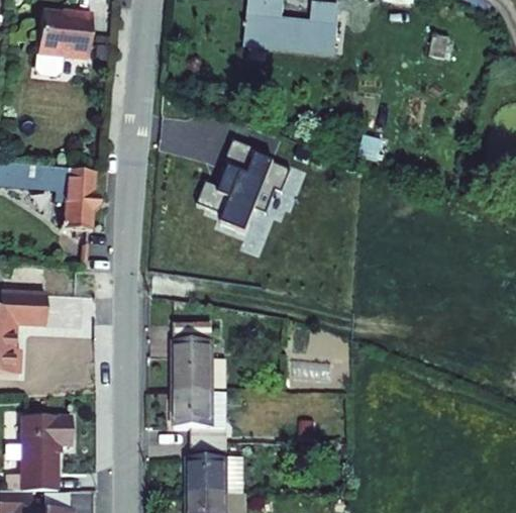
[(245,41),(336,50),(340,7),(313,4),(312,20),(284,17),(285,2),(268,0),(250,0),(245,41)]
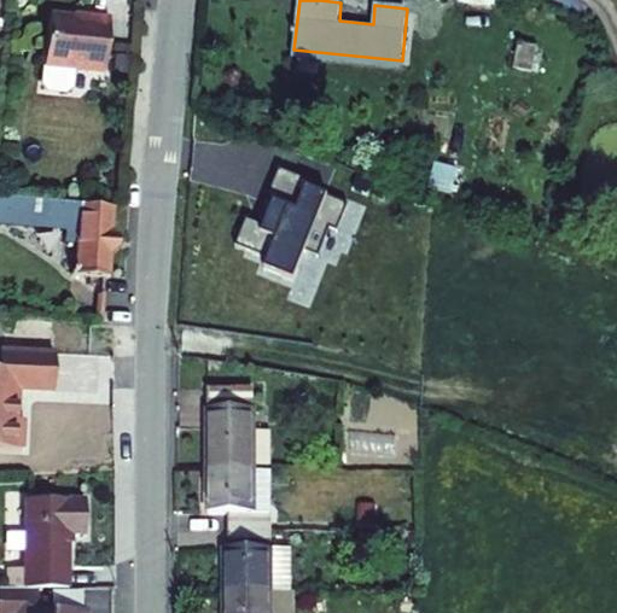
[(42,81),(48,87),(65,88),(71,83),(74,65),(105,69),(111,15),(89,12),(89,16),(51,11),(42,81)]
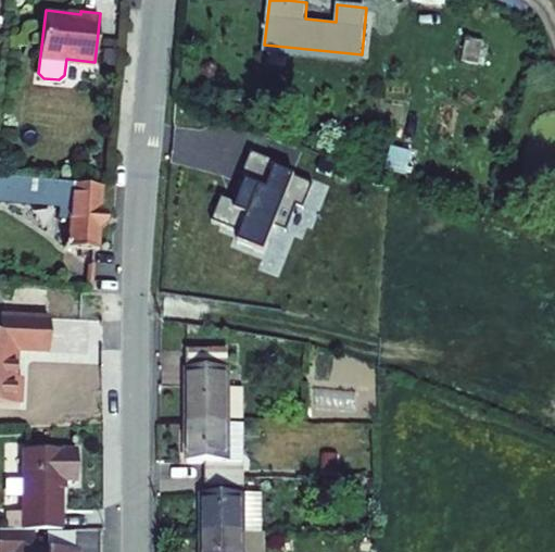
[(281,161),(254,149),(240,183),(246,185),(239,201),(225,196),(215,221),(242,233),(238,243),(266,255),(278,226),(287,229),(298,205),(303,208),(313,183),(278,168),(281,161)]
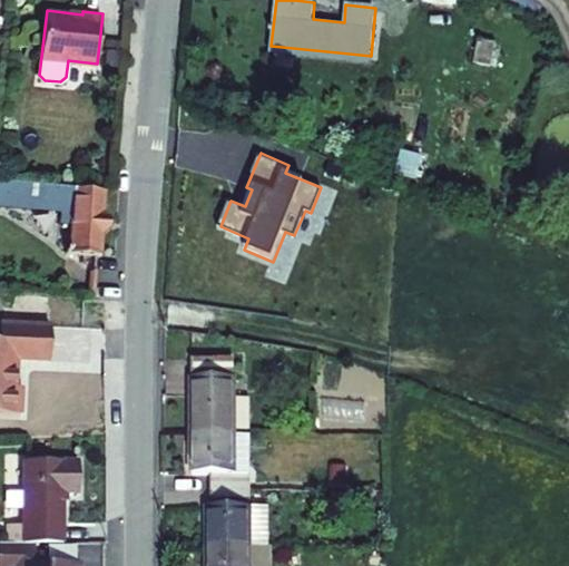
[(102,253),(104,232),(110,225),(110,217),(105,211),(106,187),(0,176),(0,201),(60,207),(60,215),(71,216),(70,247),(67,246),(66,251),(102,253)]
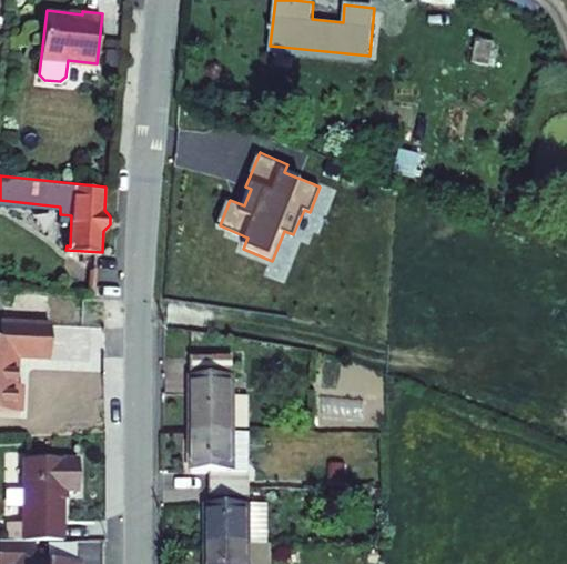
[(0,322),(0,409),(21,410),(22,383),(14,383),(16,355),(50,356),(51,322),(0,320),(0,322)]
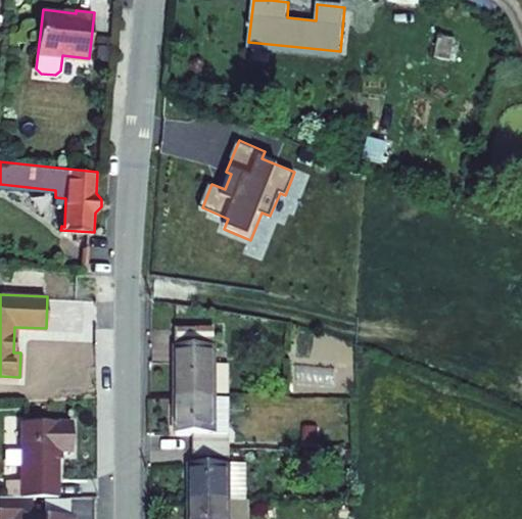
[(216,395),(216,327),(178,327),(178,395),(216,395)]
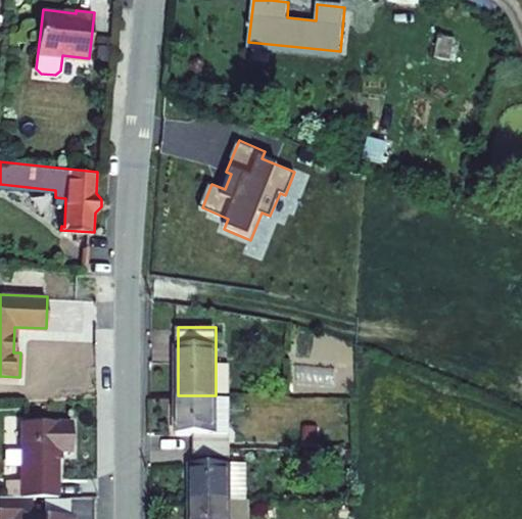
[(216,432),(216,395),(178,395),(178,432),(194,432),(194,447),(230,447),(230,432),(216,432)]
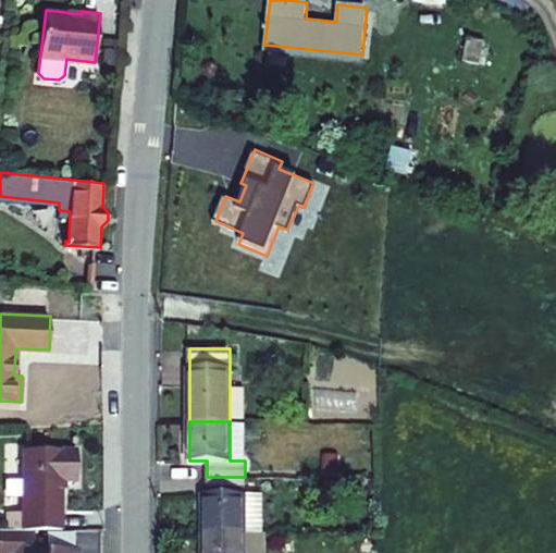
[(245,461),(245,421),(230,421),(230,461),(245,461)]
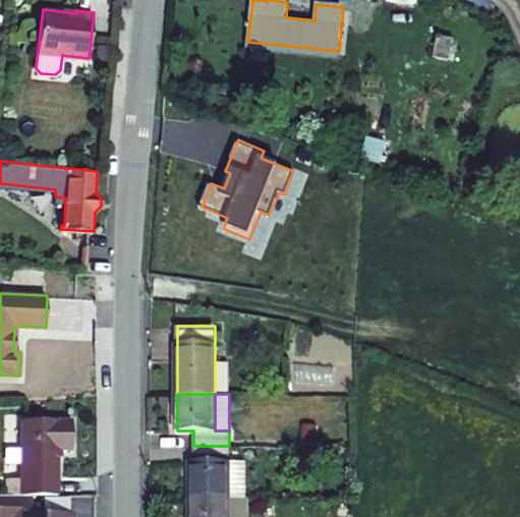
[(44,493),(58,493),(58,448),(72,448),(72,417),(21,417),(21,476),(6,476),(6,493),(32,493),(44,493)]
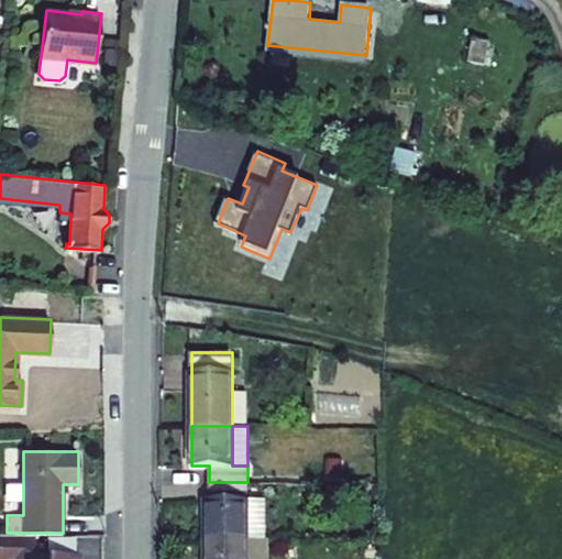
[(248,499),(248,482),(209,482),(209,499),(207,499),(207,537),(248,537),(248,499)]
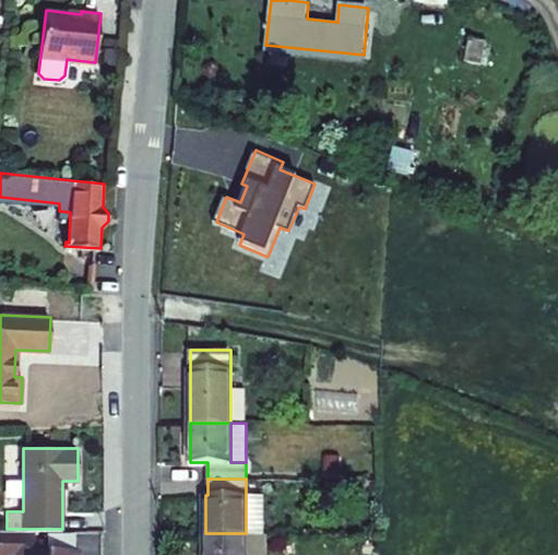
[(265,533),(265,495),(246,495),(246,533),(265,533)]
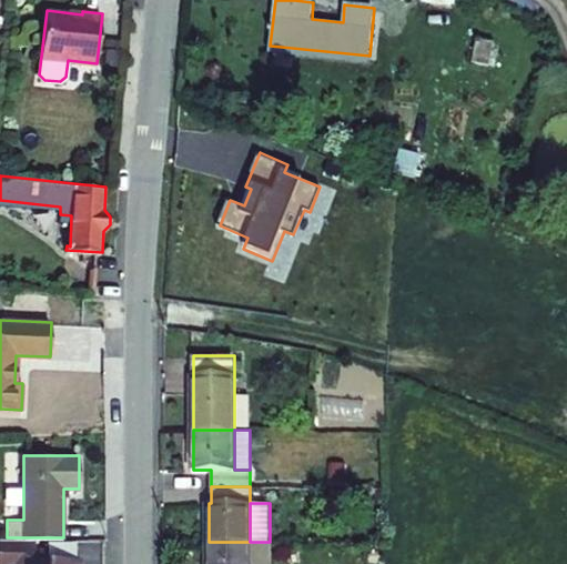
[(18,561),(18,563),(80,563),(80,560),(77,560),(48,560),(34,560),(34,537),(7,537),(0,537),(0,544),(0,561),(18,561)]
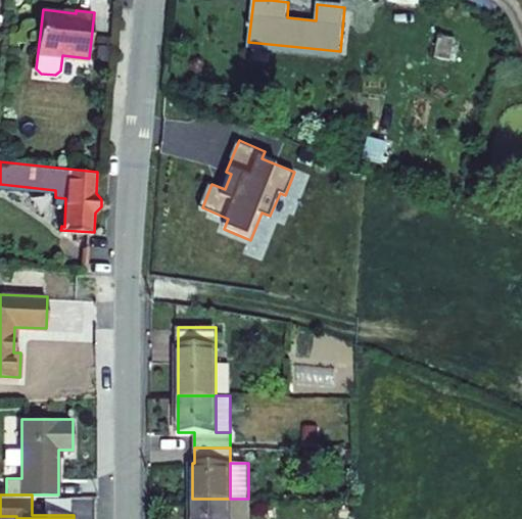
[(44,515),(70,515),(70,494),(58,494),(44,494),(44,515)]
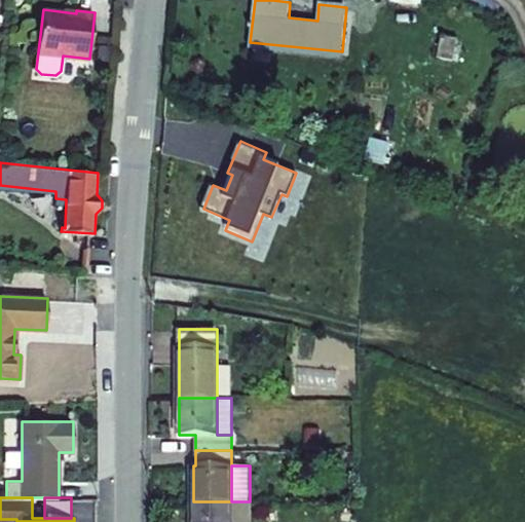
[(231,521),(231,501),(193,501),(192,521),(231,521)]
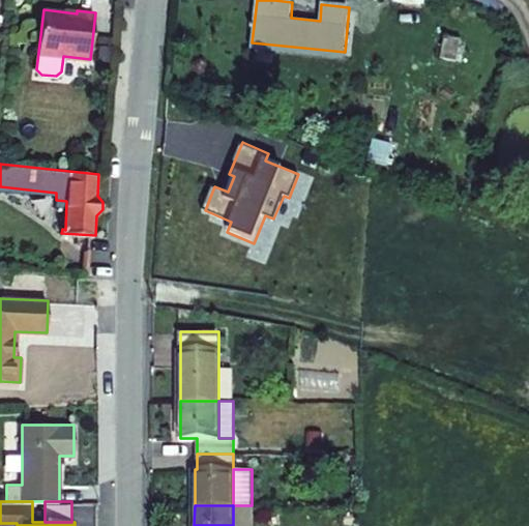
[(254,525),(254,505),(252,505),(233,505),(233,525),(254,525)]
